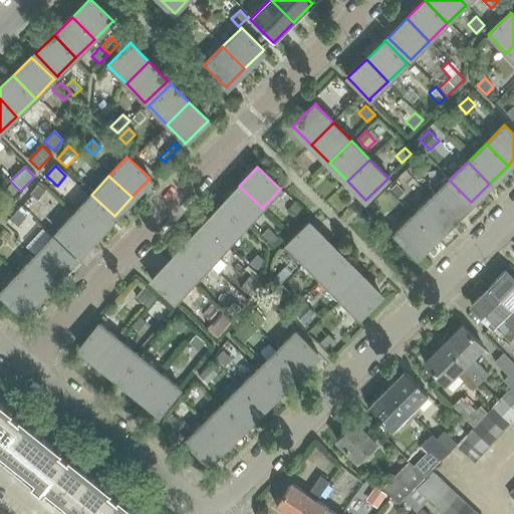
[(431,198),(453,220),(471,202),(449,180),(431,198)]
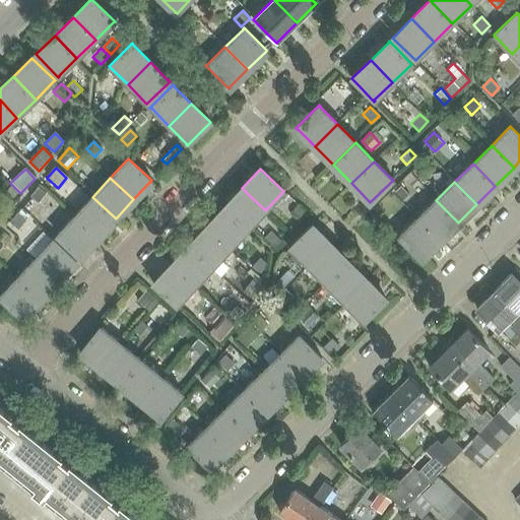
[(11,187),(5,193),(13,199),(18,193),(11,187)]
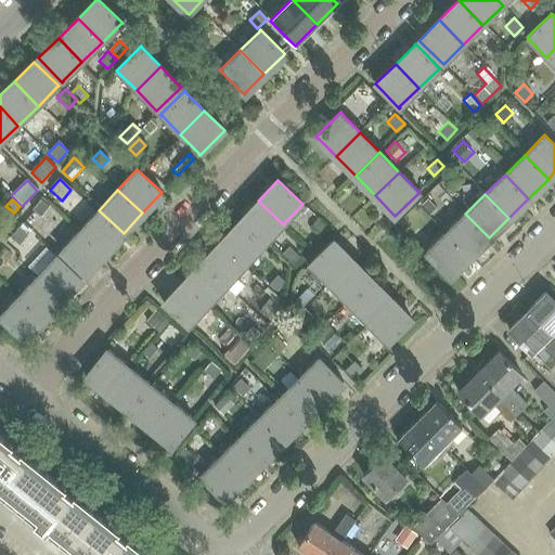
[(40,199),(31,210),(40,218),(49,207),(40,199)]
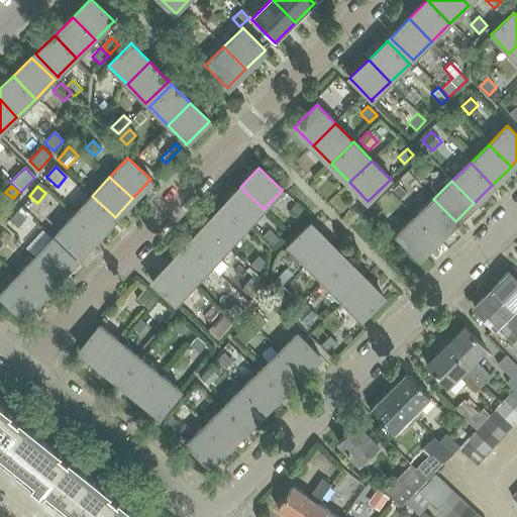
[(399,186),(393,192),(400,200),(407,194),(399,186)]
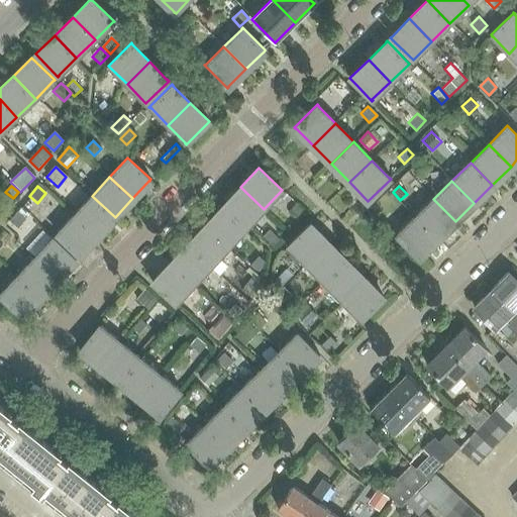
[(264,209),(240,187),(223,206),(246,227),(264,209)]
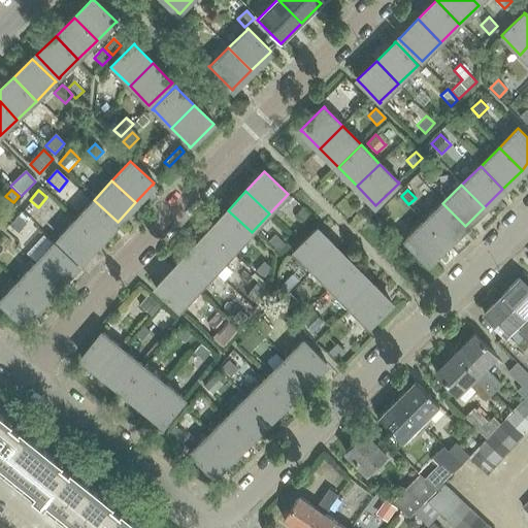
[(118,222),(94,200),(75,220),(99,241),(118,222)]
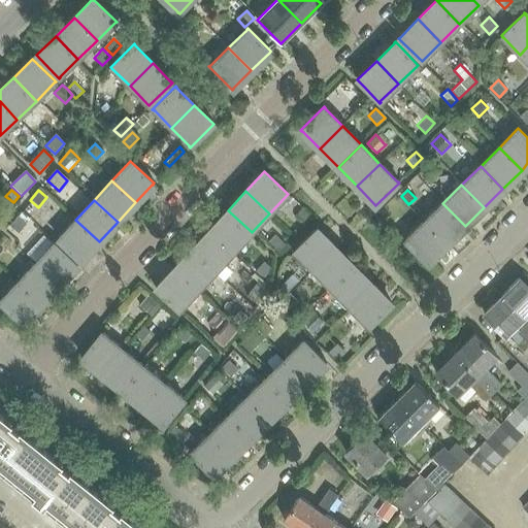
[(465,226),(442,203),(424,222),(447,244),(465,226)]
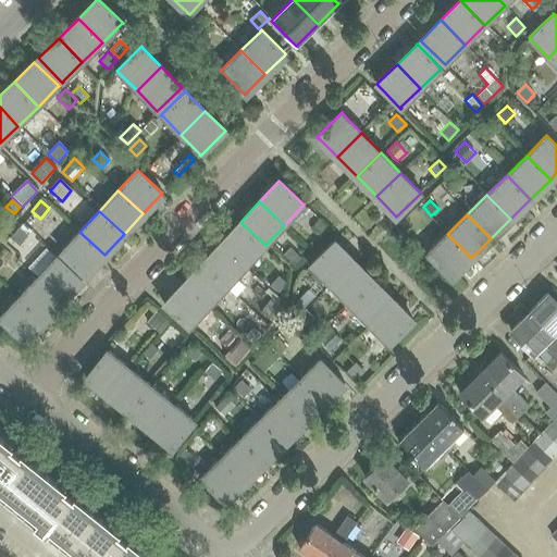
[(318,220),(311,227),(321,236),(327,229),(318,220)]
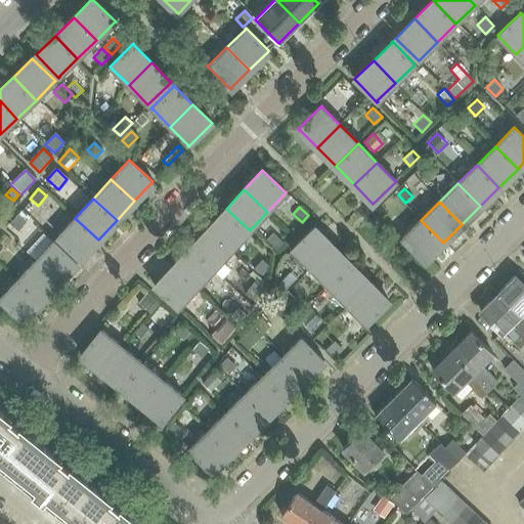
[(250,230),(226,209),(209,228),(231,250),(250,230)]
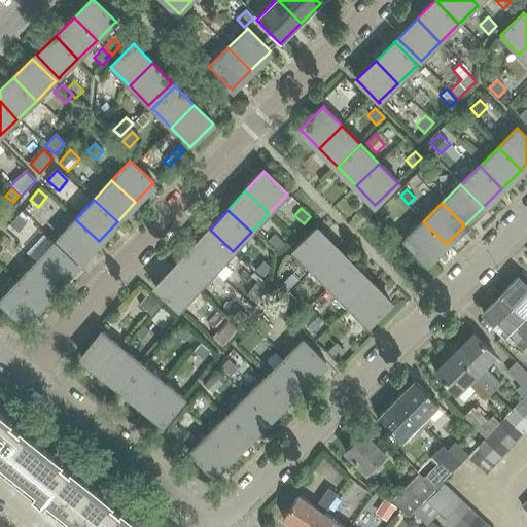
[(18,217),(10,226),(19,234),(26,223),(18,217)]
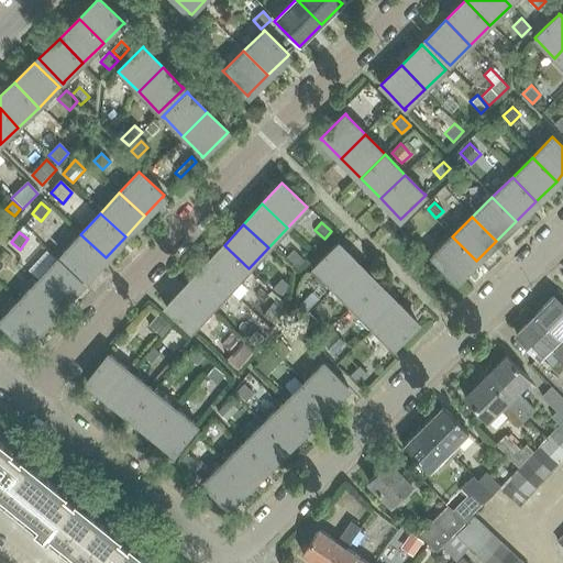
[(106,257),(80,234),(63,253),(62,253),(61,254),(87,278),(88,277),(106,257)]
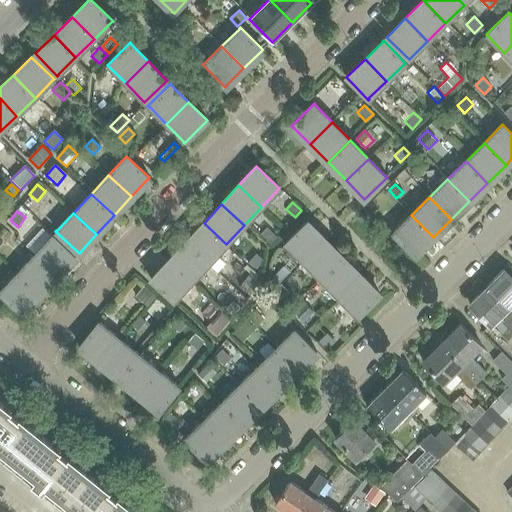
[(433,237),(411,215),(393,232),(393,231),(392,233),(414,255),(416,254),(415,254),(433,237)]
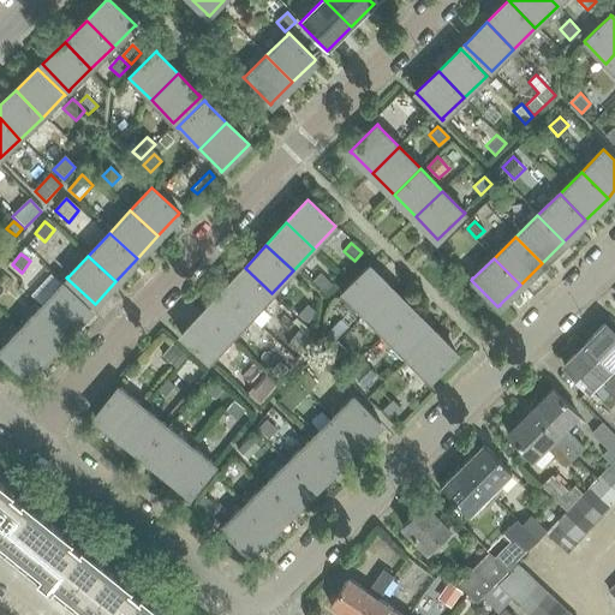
[(344,293),(364,315),(390,288),(370,268),(370,267),(369,266),(341,292),(342,294),(344,293)]
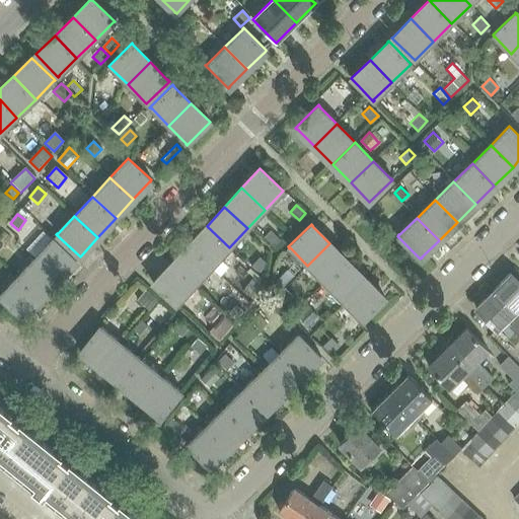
[(229,247),(207,226),(189,245),(212,267),(229,247)]
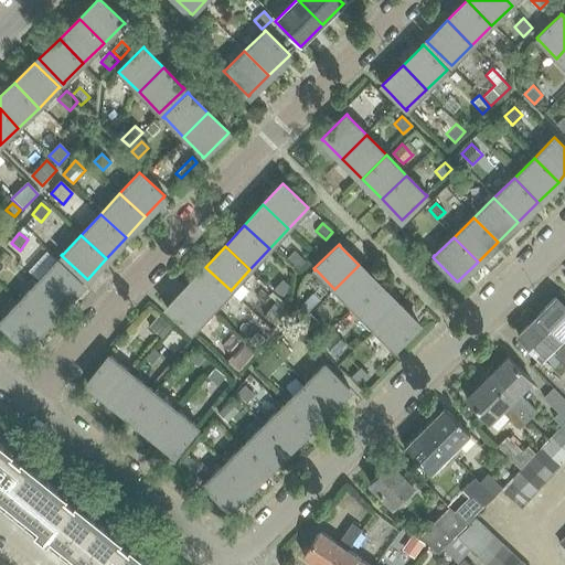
[(296,249),(287,257),(298,268),(306,260),(296,249)]
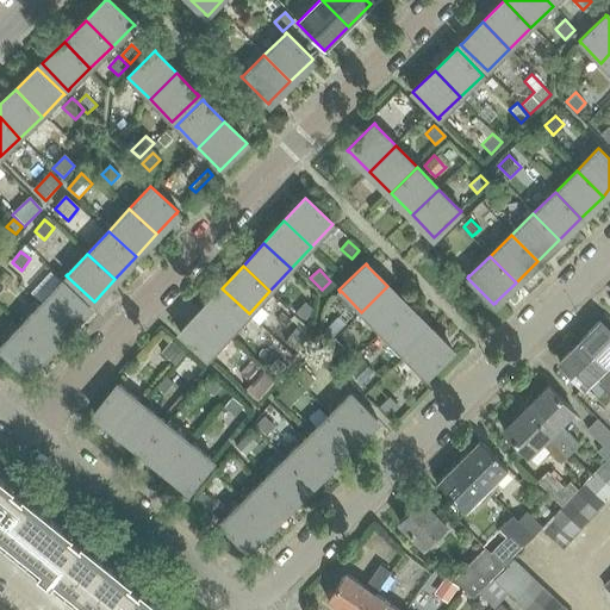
[(61,281),(41,303),(68,329),(88,307),(91,306),(62,280),(61,281)]
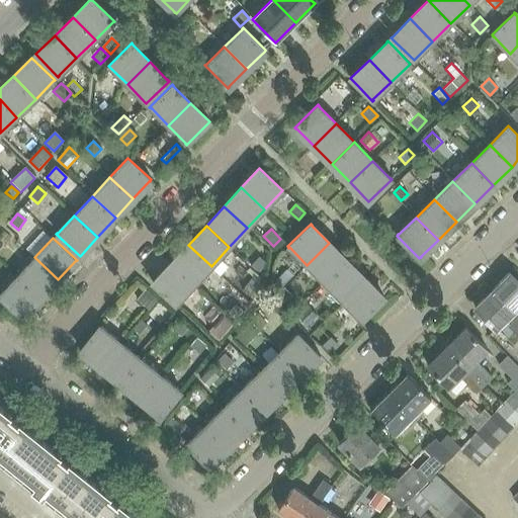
[(307,265),(325,283),(347,261),(329,243),(307,265)]
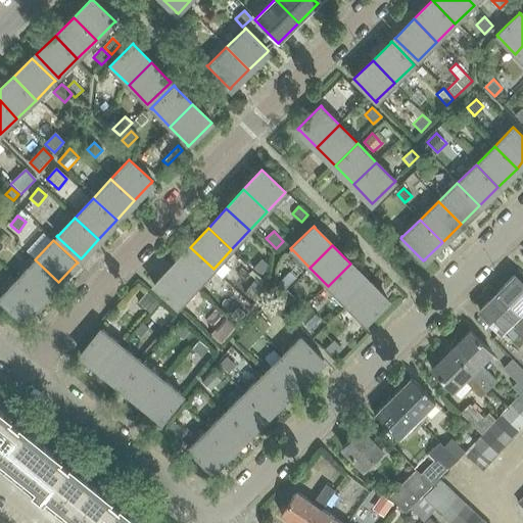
[(214,269),(190,247),(173,266),(196,288),(214,269)]
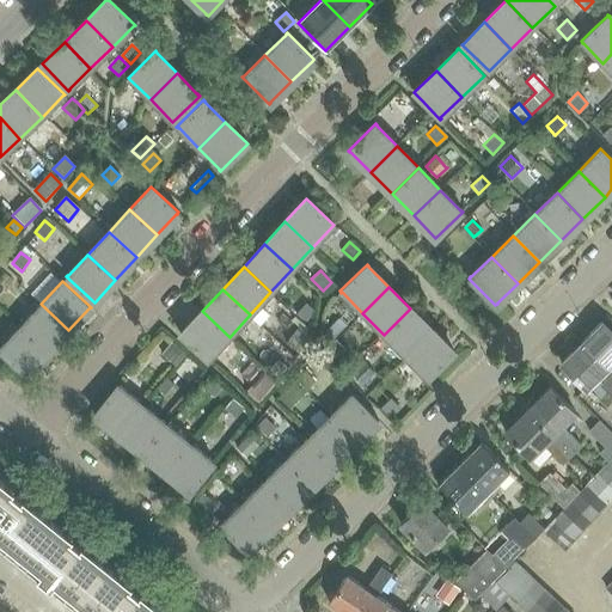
[(306,303),(297,313),(306,322),(316,311),(306,303)]
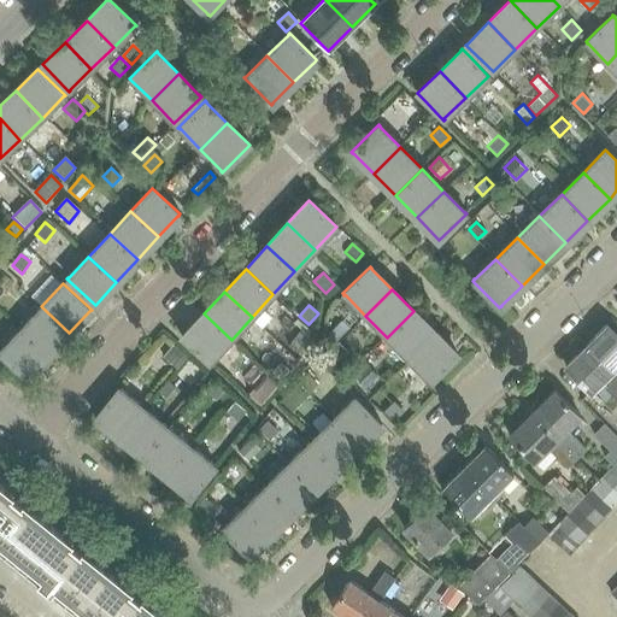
[(69,333),(41,306),(21,329),(48,354),(69,333)]
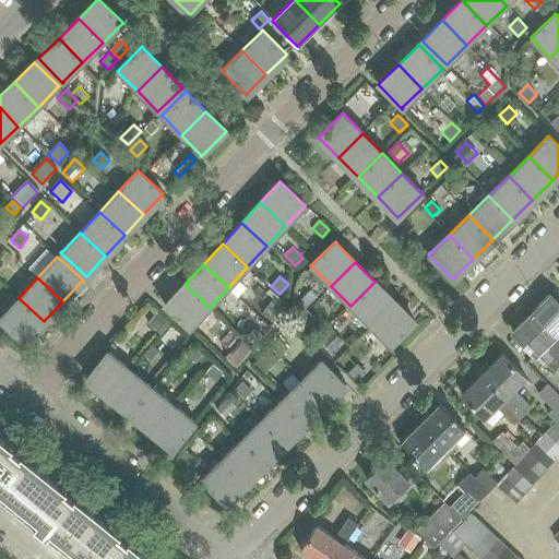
[(351,306),(370,325),(394,301),(375,282),(351,306)]
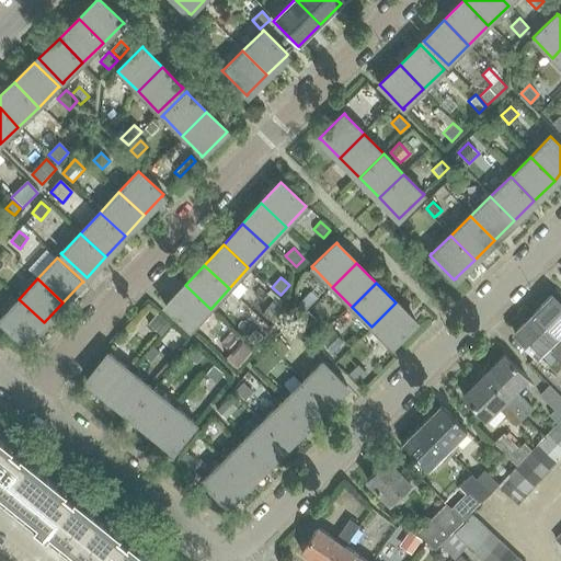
[(210,309),(185,285),(167,305),(165,306),(191,330),(192,329),(210,309)]
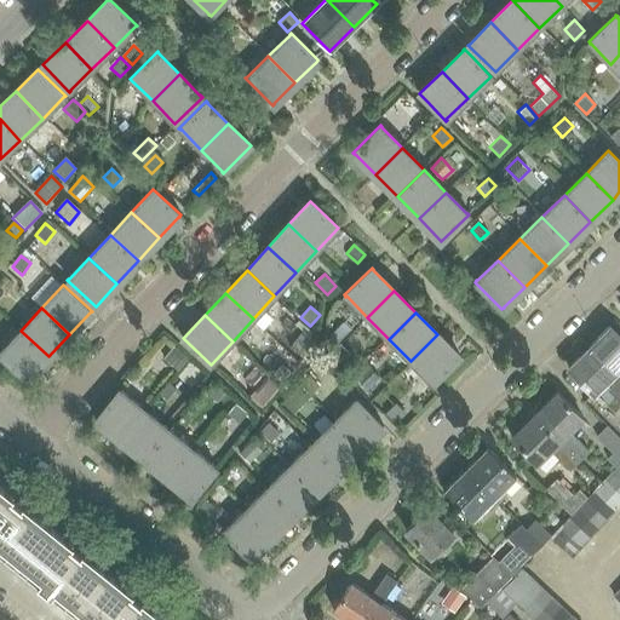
[(343,321),(331,334),(333,337),(339,343),(352,328),(343,321)]
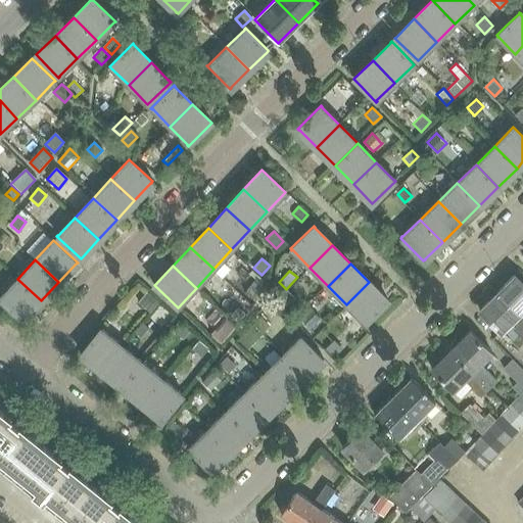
[(506,283),(496,292),(522,319),(522,284),(515,275),(506,283)]
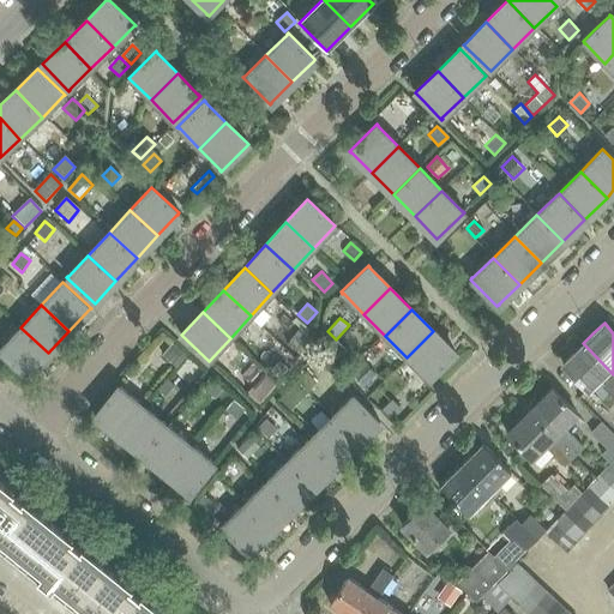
[(301,325),(287,343),(301,355),(312,343),(313,335),(301,325)]
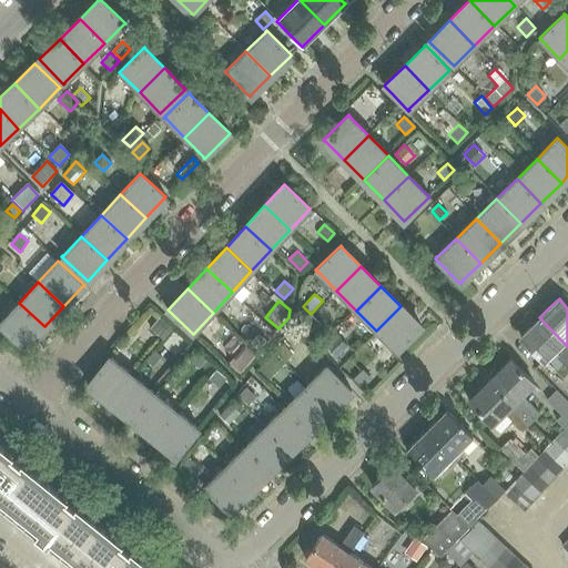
[(44,326),(19,303),(0,323),(0,322),(0,325),(24,348),(26,347),(26,346),(44,326)]
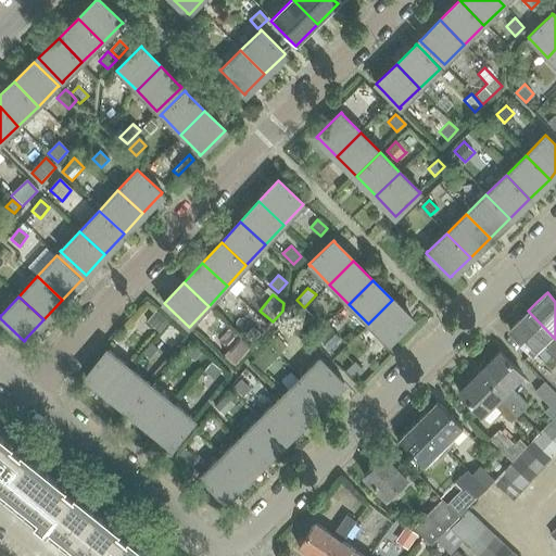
[(387,343),(388,344),(413,320),(412,318),(411,319),(392,300),(368,324),(387,343)]
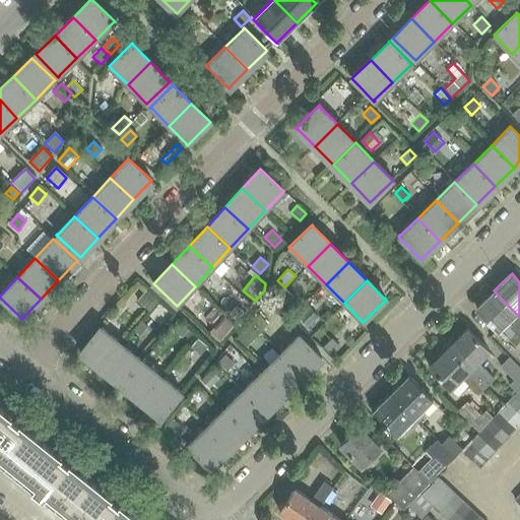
[(273,288),(271,290),(272,291),(276,296),(284,287),(279,282),(273,288)]
